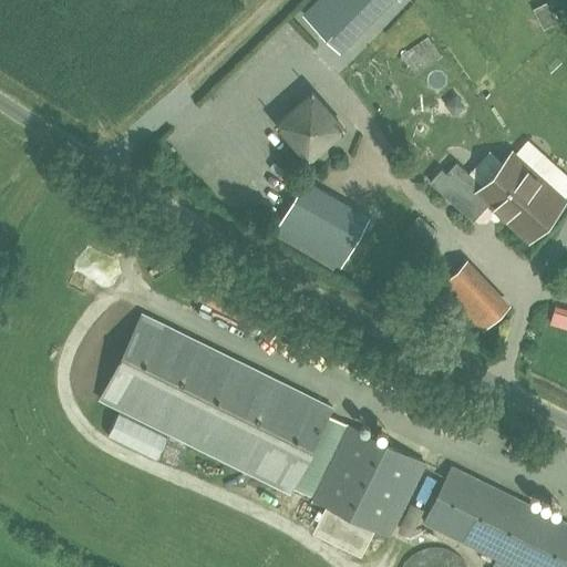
[(341,49),(389,0),(318,0),(305,13),(341,49)]
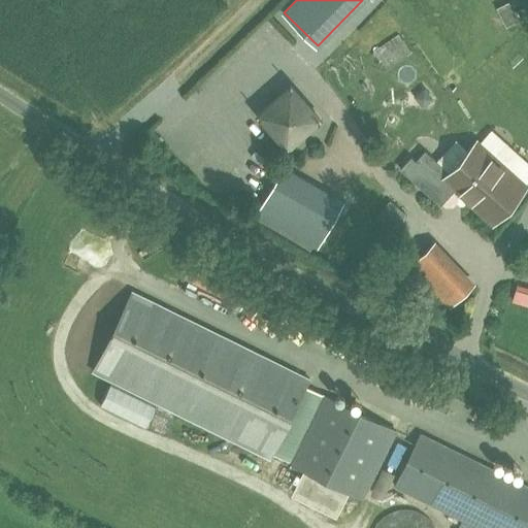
[(515,28),(527,23),(519,3),(506,8),(515,28)]
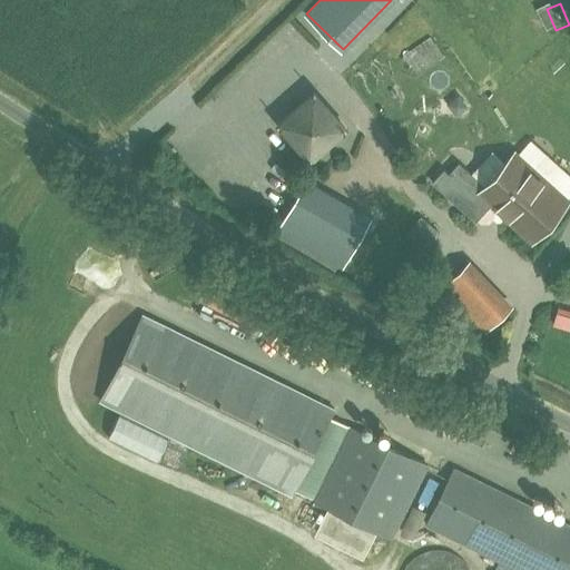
[(413,77),(446,56),(433,37),(401,58),(413,77)]
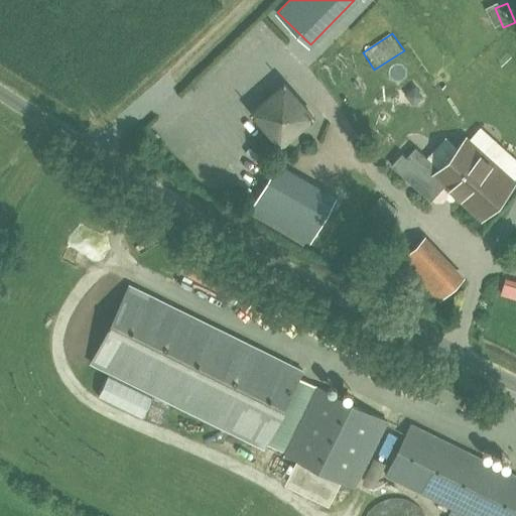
[(270,112),(300,141),(334,109),(303,79),(270,112)]
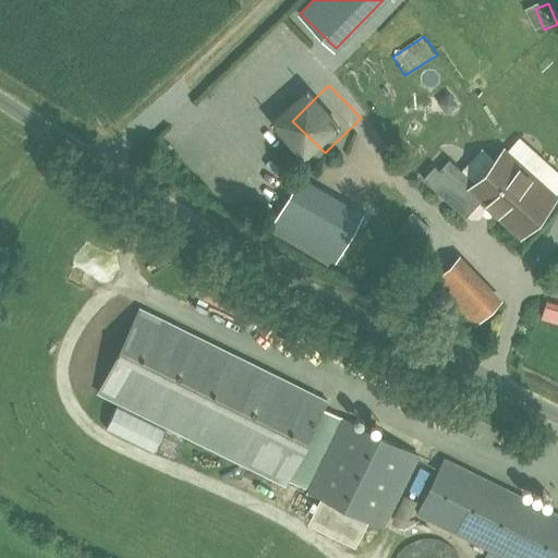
[(435,165),(423,178),(465,217),(482,199),(521,235),(556,197),(504,149),(474,182),(449,159),(439,170),(435,165)]
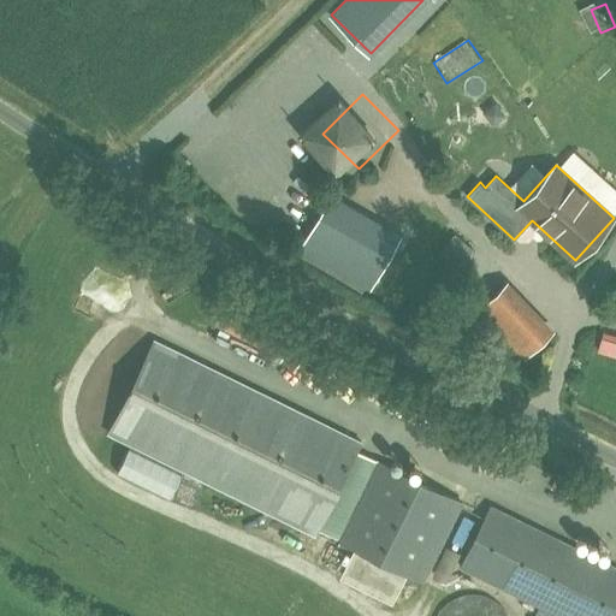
[(330,196),(301,248),(371,288),(401,236),(330,196)]
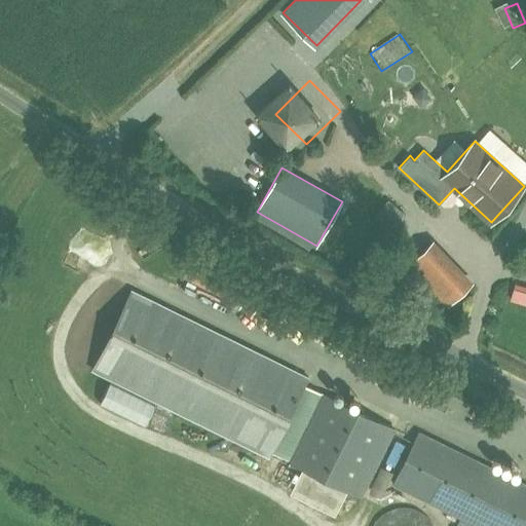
[(96,230),(81,254),(100,265),(113,241),(96,230)]
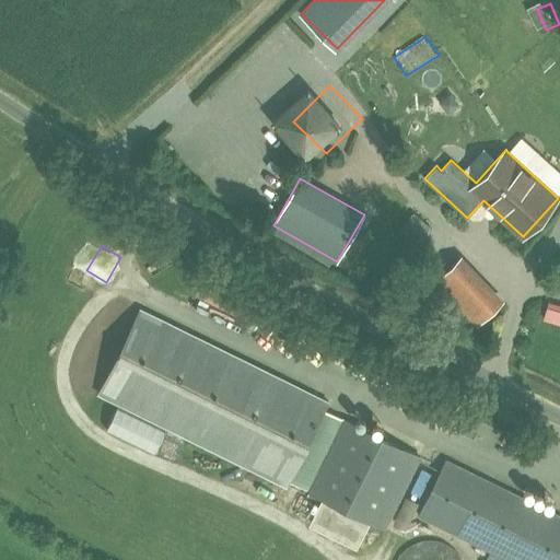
[(500,303),(458,260),(436,281),(478,324),(500,303)]
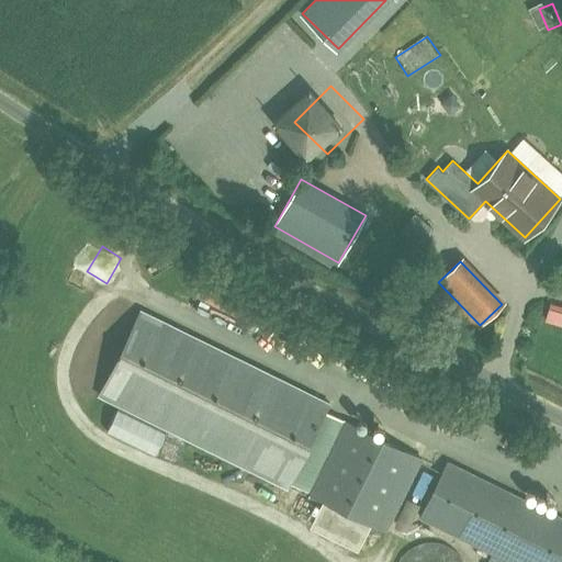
[(206,288),(203,299),(259,318),(262,307),(206,288)]
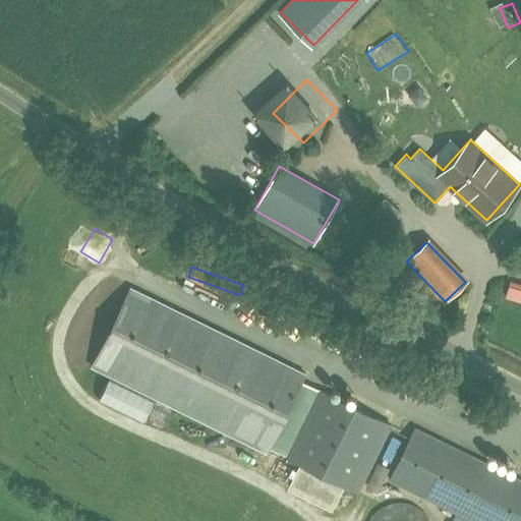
[(268,453),(303,382),(306,374),(130,288),(92,367),(268,453)]
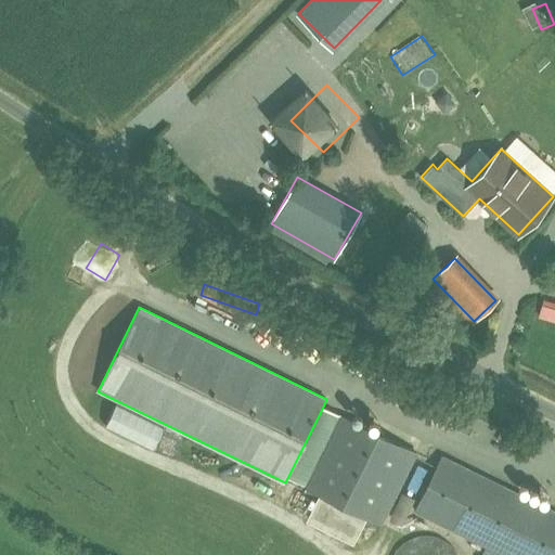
[(447,400),(441,411),(459,420),(463,409),(447,400)]
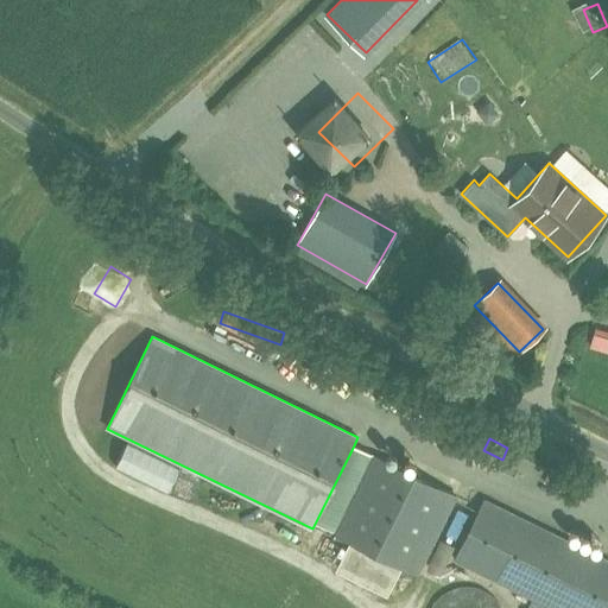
[(418,575),(447,517),(445,517),(456,495),(372,454),(334,533),(418,575)]
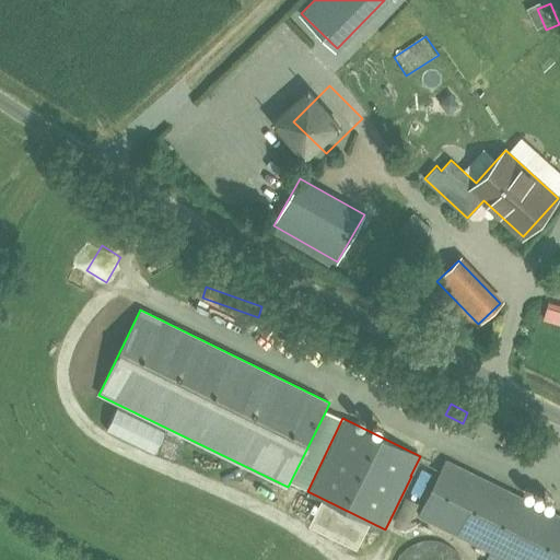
[(559,559),(559,514),(446,458),(436,478),(438,478),(420,514),(492,549),(487,559),(559,559)]
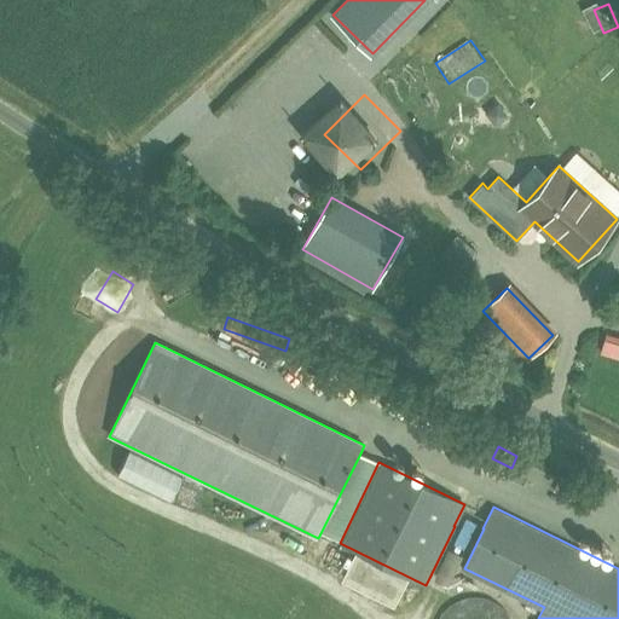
[(508,618),(504,614),(497,608),(490,605),(482,603),(474,602),(466,605),(461,606),(452,611),(447,615),(444,618),(508,618)]
